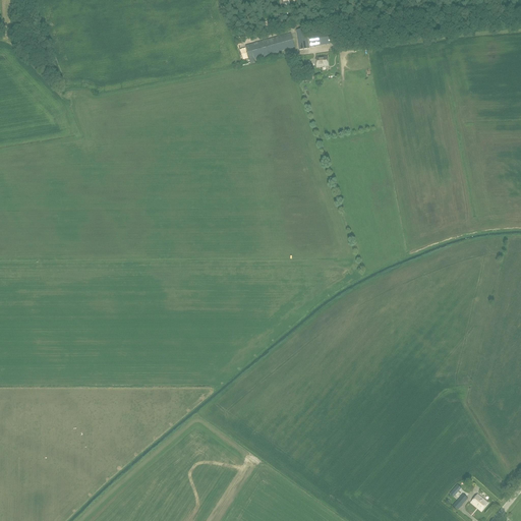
[(306,29),(296,31),(299,50),(309,48),(306,29)]
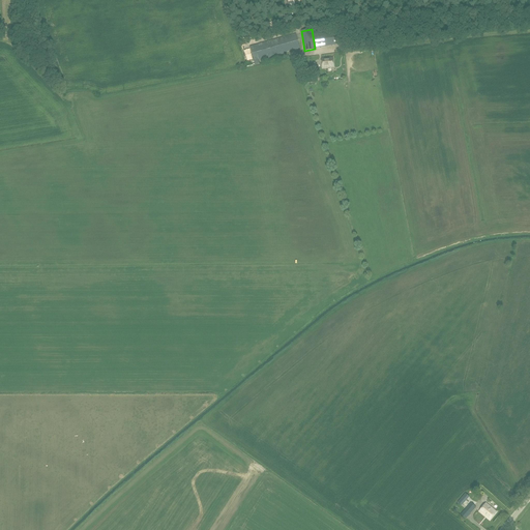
[(335,31),(314,34),(316,48),(337,45),(335,31)]
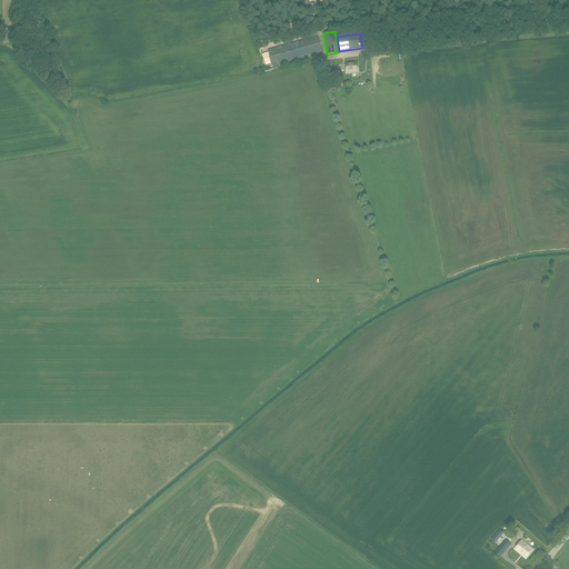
[(273,49),(277,63),(322,51),(318,37),(273,49)]
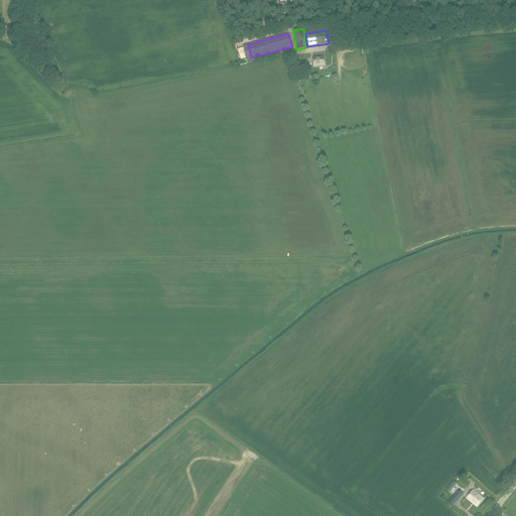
[(312,56),(313,67),(325,66),(325,55),(312,56)]
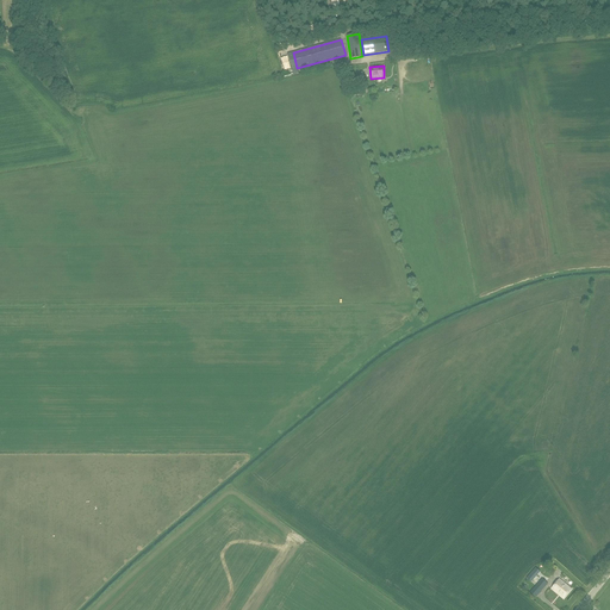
[(540,572),(535,568),(527,578),(531,583),(540,572)]
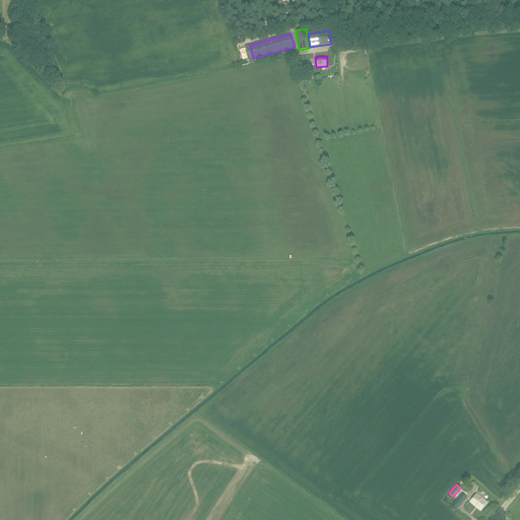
[(466,498),(462,494),(452,505),(457,509),(466,498)]
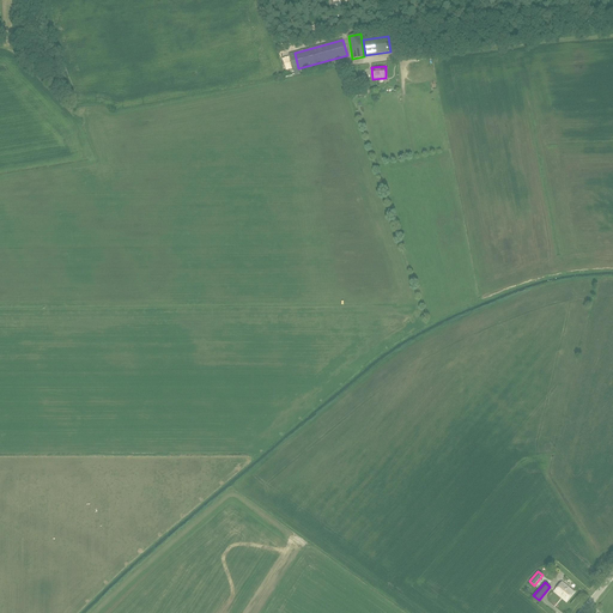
[(553,592),(566,601),(575,592),(562,582),(553,592)]
